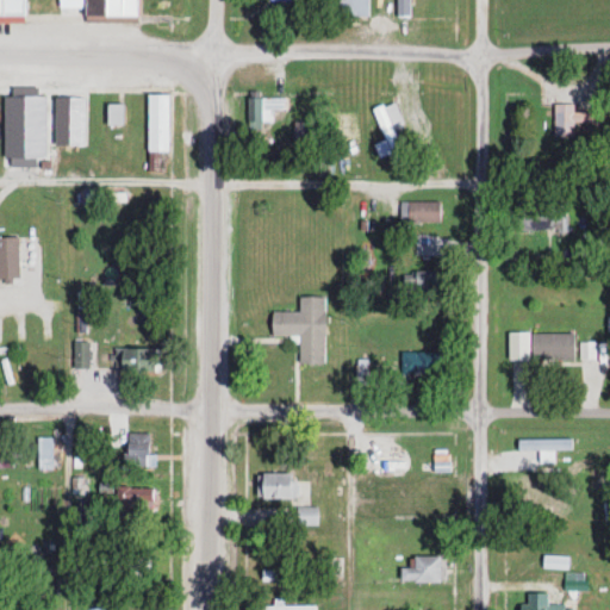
[(0,0),(0,20),(25,20),(24,0),(0,0)]
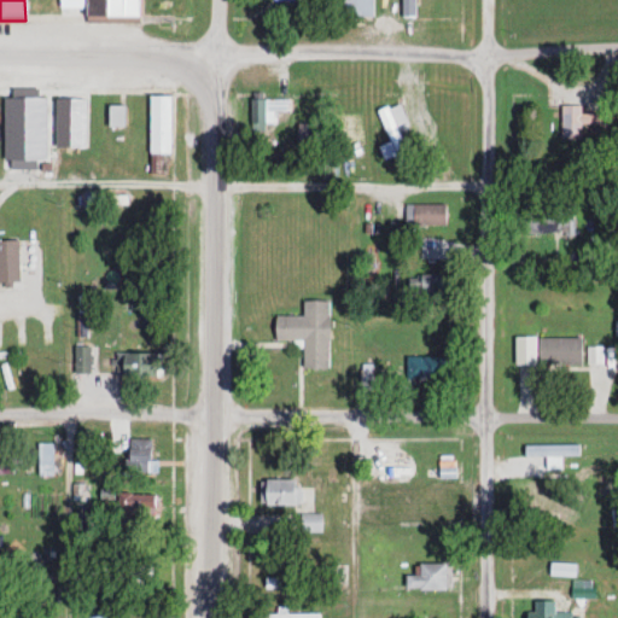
[(140,23),(140,0),(66,0),(68,9),(87,9),(87,22),(140,23)]
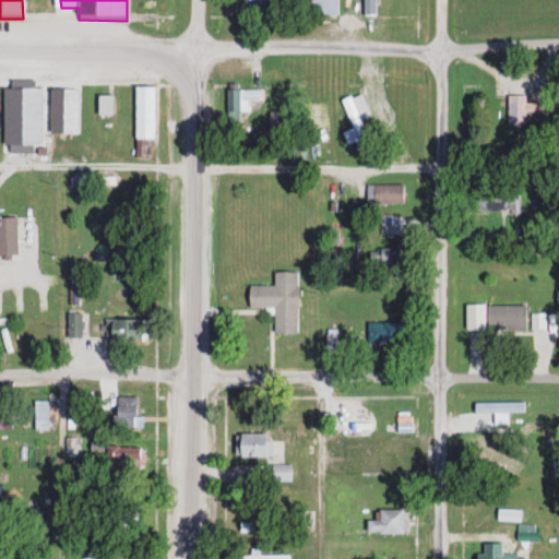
[(339,15),(337,0),(312,0),(313,15),(339,15)]
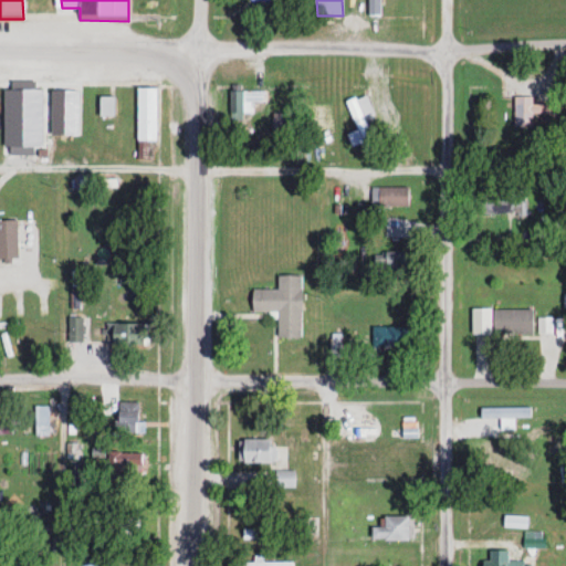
[(4,126),(42,126),(42,85),(27,85),(27,82),(4,82),(4,126)]
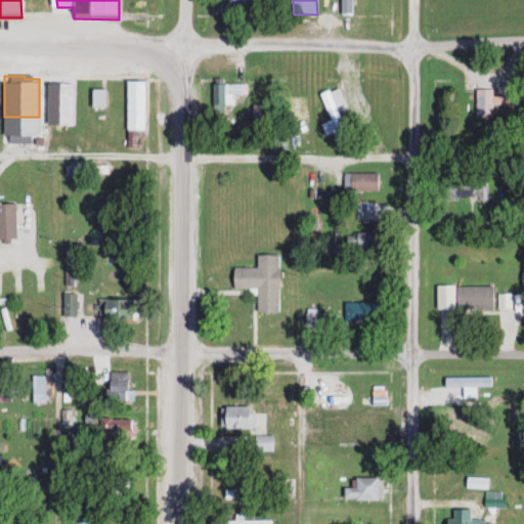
[(70,80),(47,80),(47,129),(70,129),(70,80)]
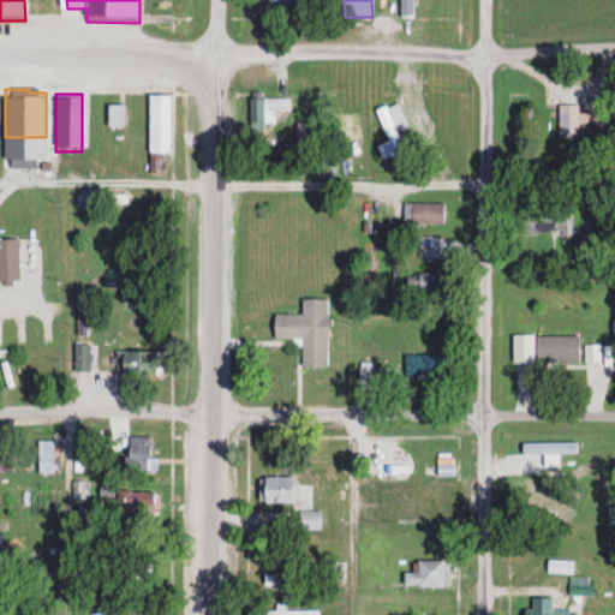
[(171,153),(171,95),(148,95),(148,153),(171,153)]
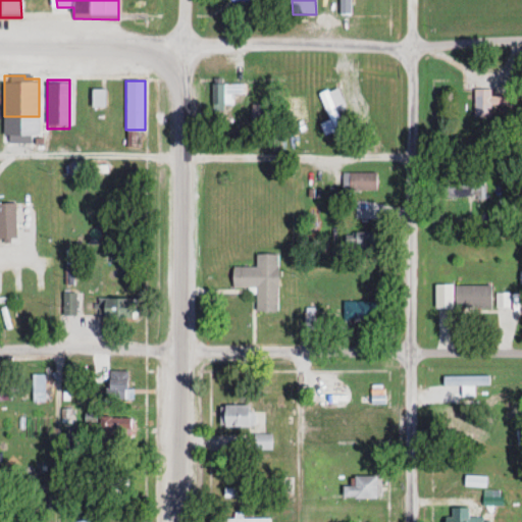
[(243,84),(212,84),(212,103),(229,103),(229,94),(243,94),(243,84)]
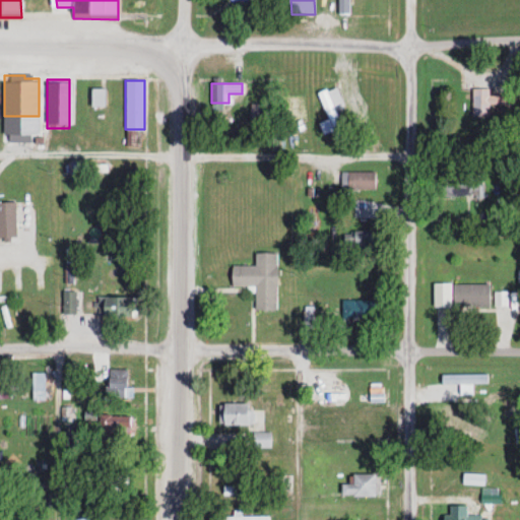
[(91,106),(106,106),(106,88),(91,88),(91,106)]
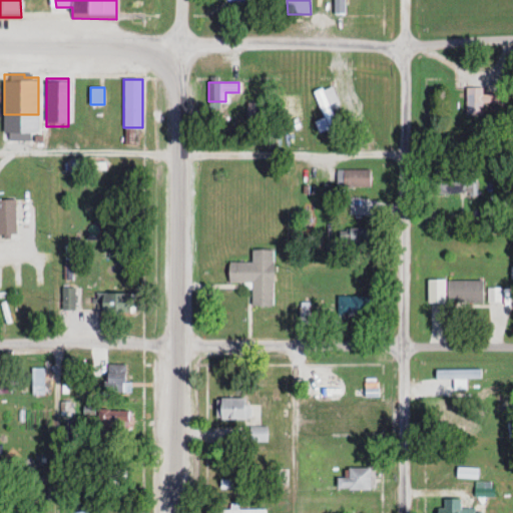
[(483,114),(483,103),(506,102),(506,93),(483,93),(483,87),(466,87),(466,114),(483,114)]
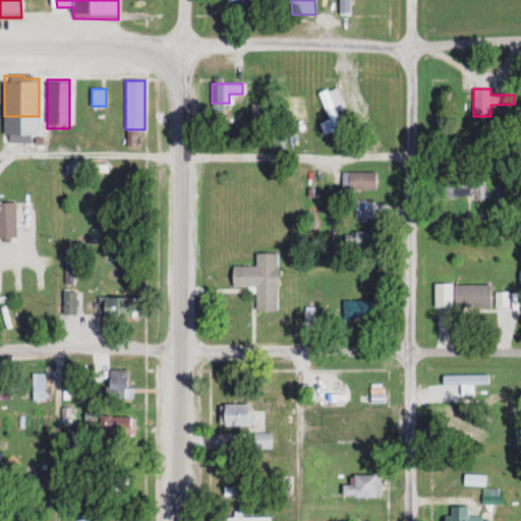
[(348,172),(348,189),(377,189),(377,172),(348,172)]
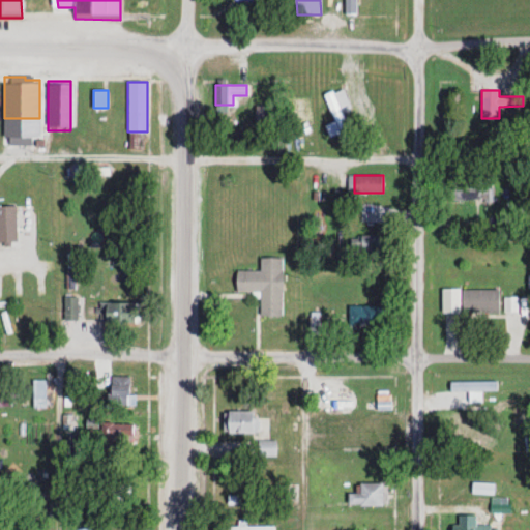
[(449,200),(494,200),(494,176),(449,176),(449,200)]
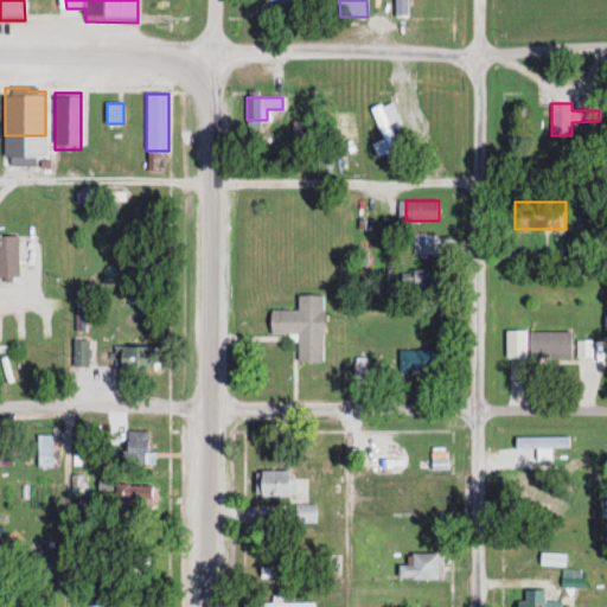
[(0,236),(0,257),(17,257),(17,237),(0,236)]
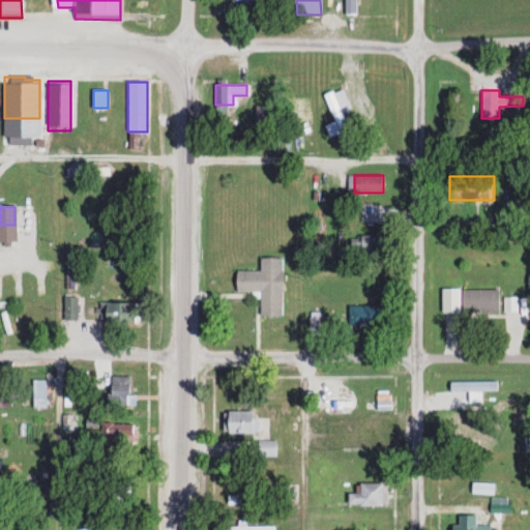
[(350,236),(350,256),(382,256),(382,236),(350,236)]
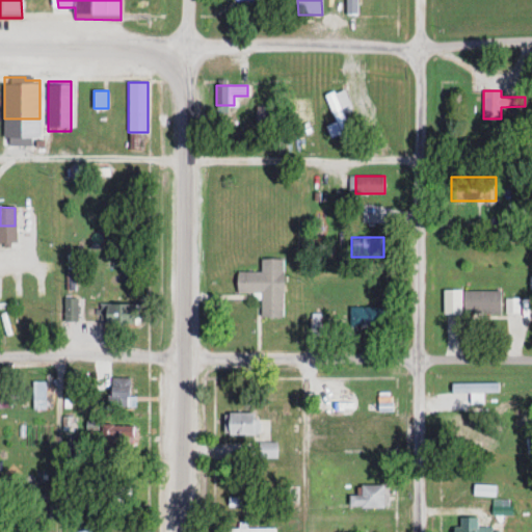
[(284,259),(262,259),(262,272),(237,272),(237,293),(261,293),(261,319),(284,319),(284,259)]
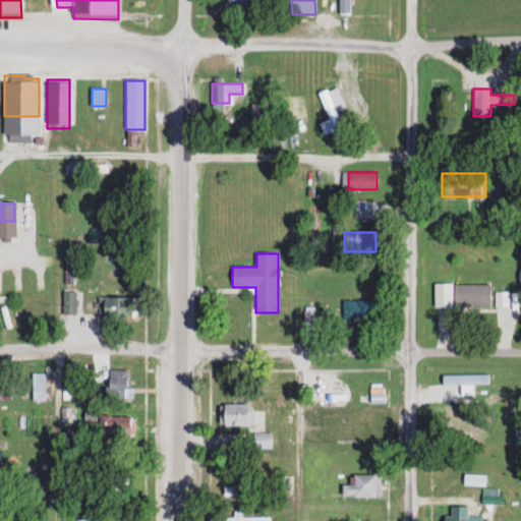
[(453,285),(453,307),(490,307),(490,285),(453,285)]
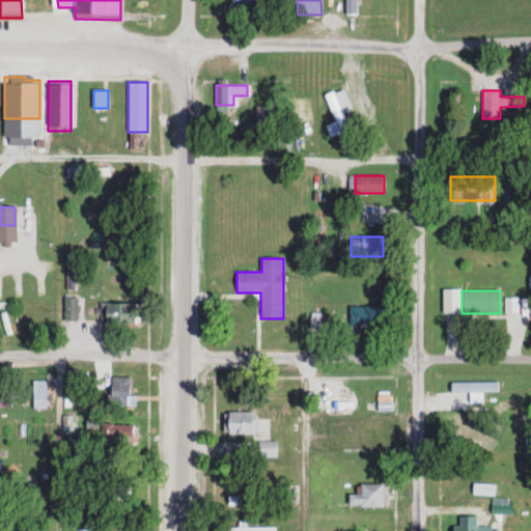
[(77,322),(77,298),(63,298),(63,322),(77,322)]
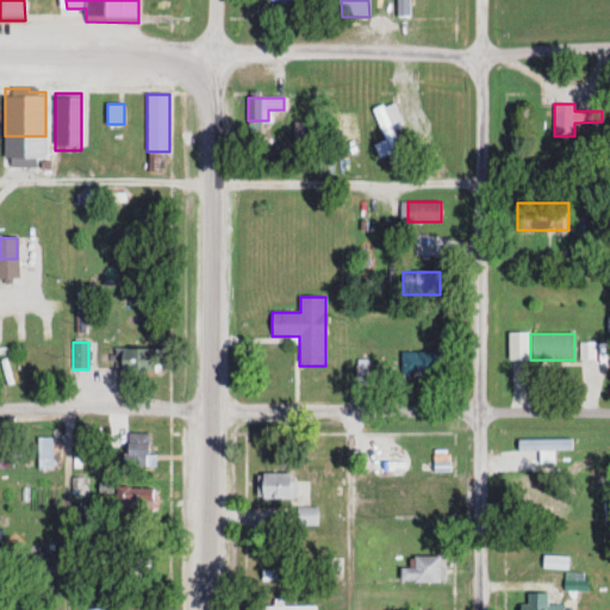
[(114,349),(114,374),(155,374),(155,349),(114,349)]
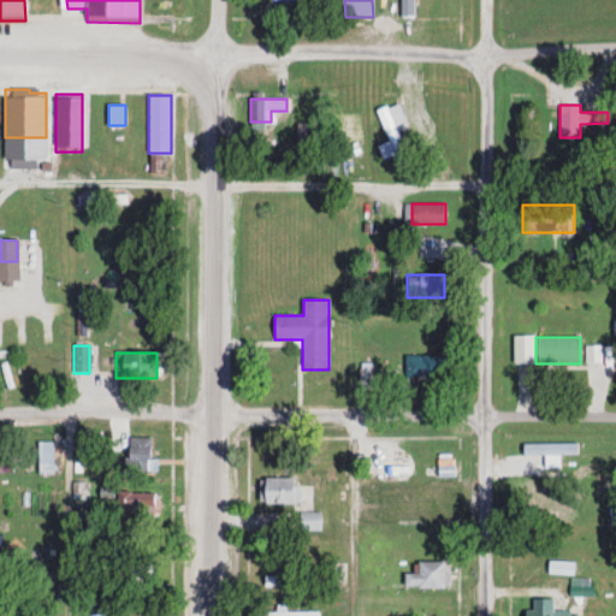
[(449,378),(449,355),(406,355),(406,378),(449,378)]
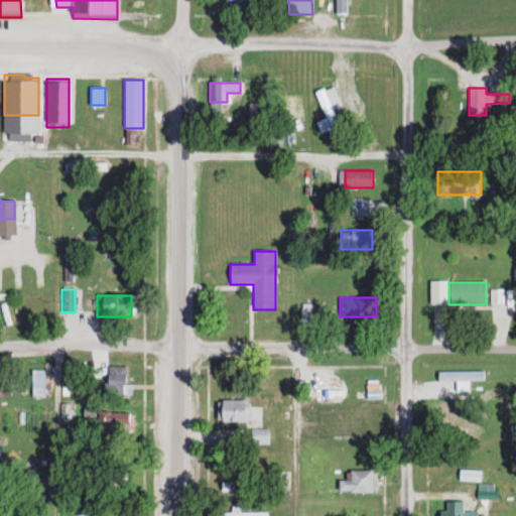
[(311,326),(311,304),(301,304),(301,326),(311,326)]
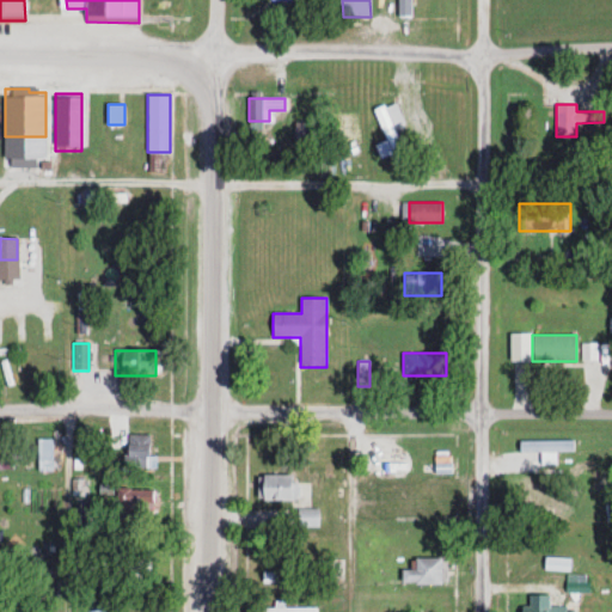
[(152,466),(152,434),(128,434),(128,466),(152,466)]
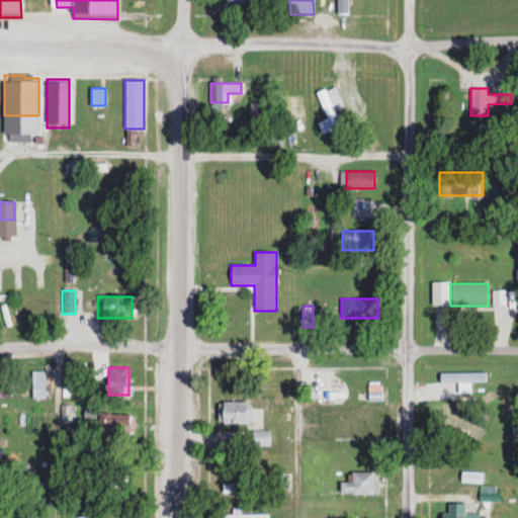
[(11,375),(0,374),(0,397),(11,398),(11,375)]
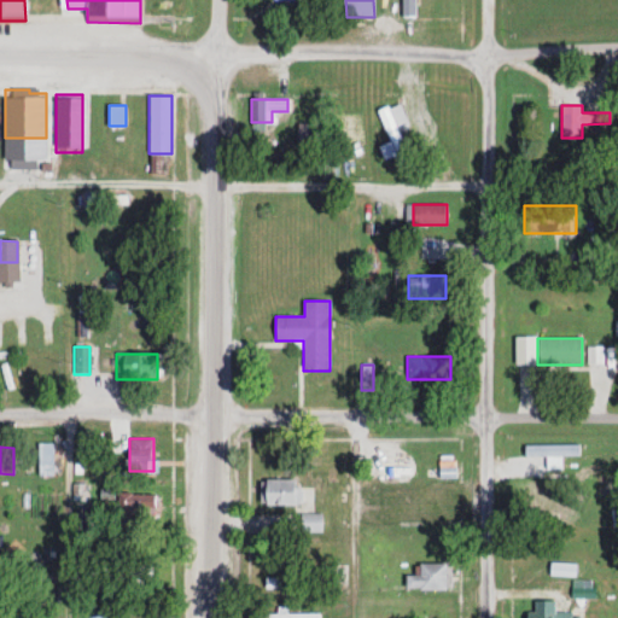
[(415,477),(415,455),(377,455),(377,477),(415,477)]
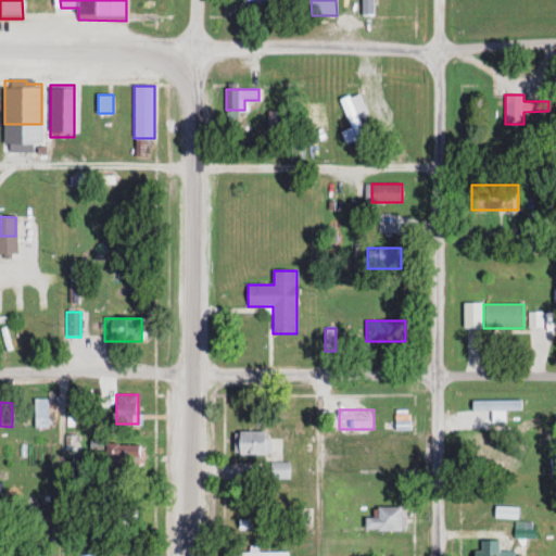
[(270,456),(270,432),(235,432),(235,456),(270,456)]
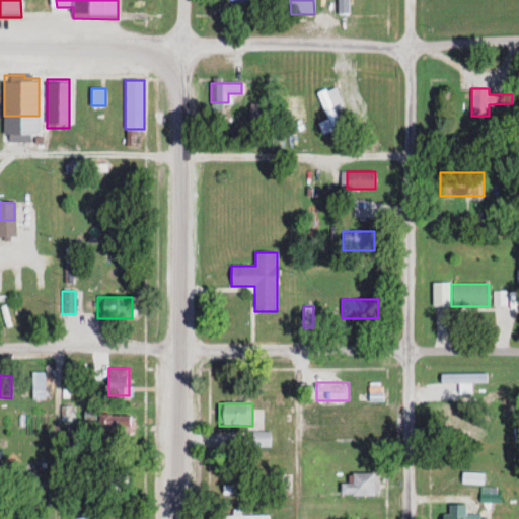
[(459,410),(442,411),(443,431),(460,430),(459,410)]
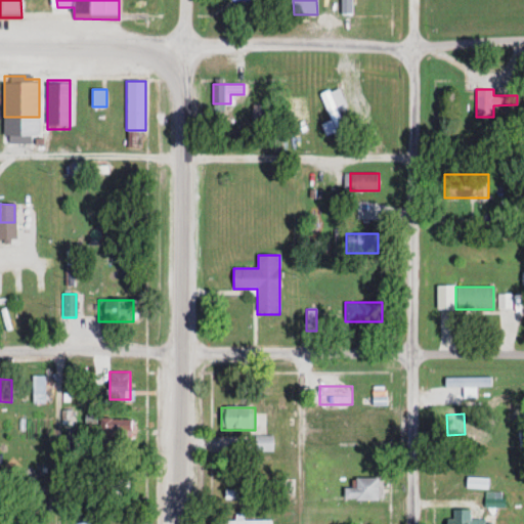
[(105,444),(132,444),(132,420),(105,420),(105,444)]
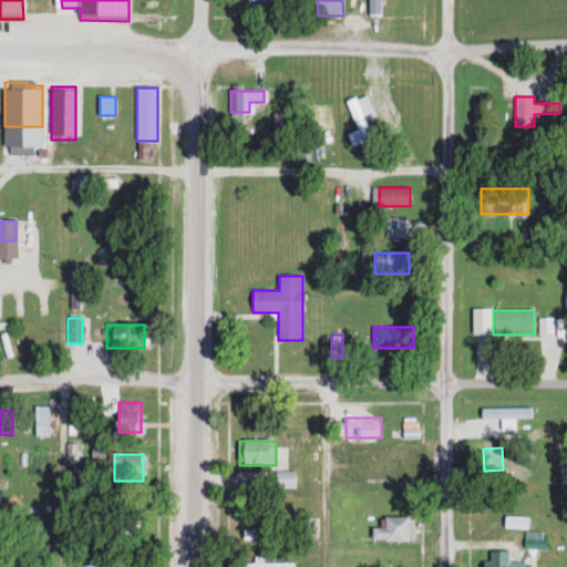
[(295,472),(276,472),(276,490),(295,490),(295,472)]
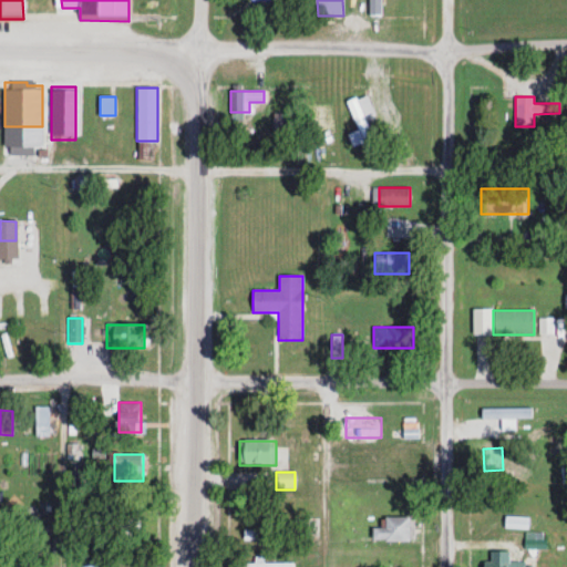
[(307,482),(306,495),(317,496),(318,482),(307,482)]
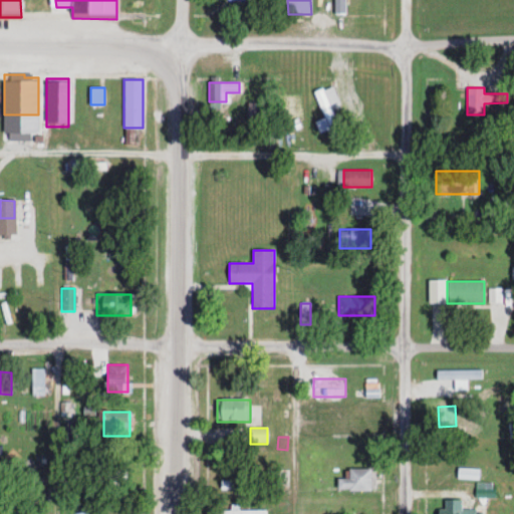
[(373,469),(347,469),(347,478),(338,478),(338,490),(373,490),(373,469)]
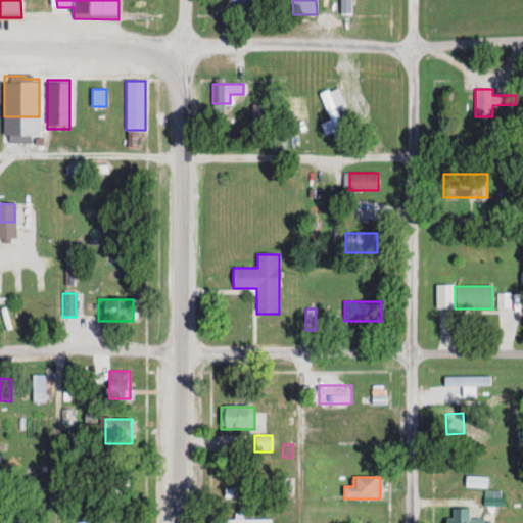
[(446,522),(485,522),(485,517),(470,517),(470,508),(453,508),(453,519),(447,519),(446,522)]
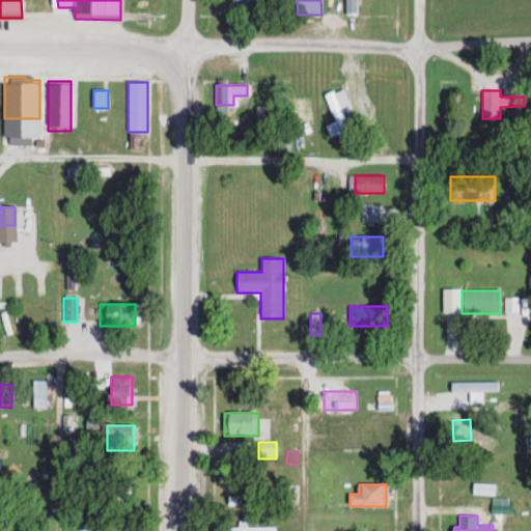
[(247,528),(247,522),(238,522),(238,528),(227,528),(226,530),(274,530),(275,528),(247,528)]
